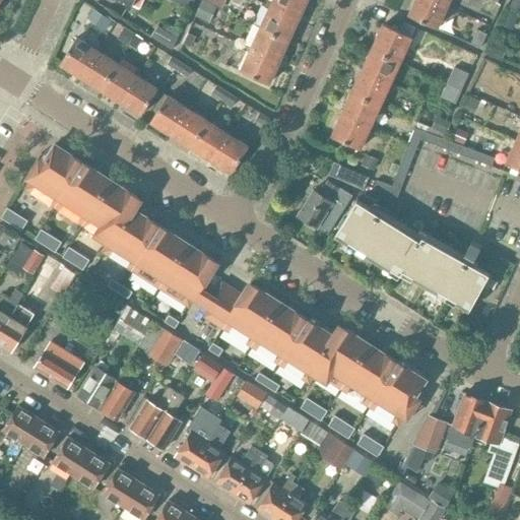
[(118,0),(139,9),(143,0),(118,0)]
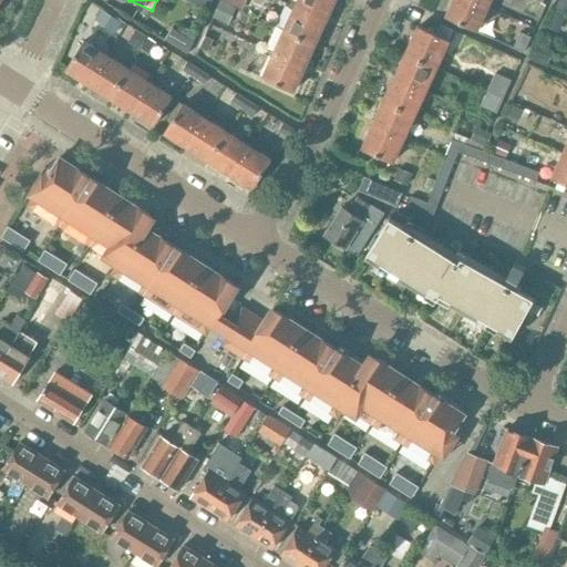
[(208,0),(197,0),(195,4),(208,10),(212,1),(208,0)]
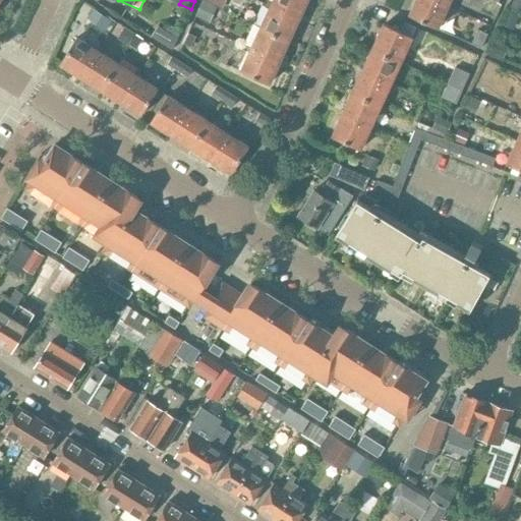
[(194,16),(210,23),(217,7),(203,0),(194,16)]
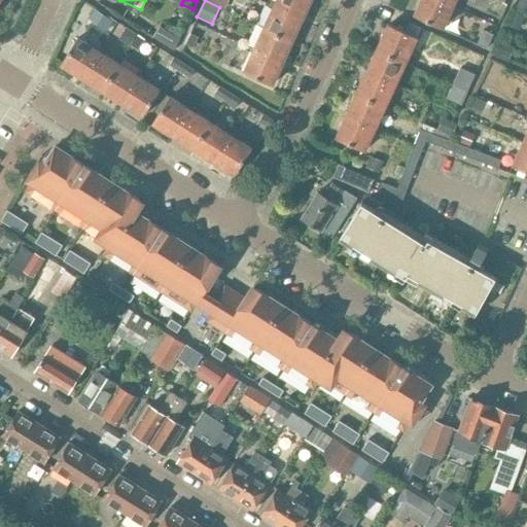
[(229,0),(204,0),(205,0),(219,7),(219,6),(225,9),(229,0)]
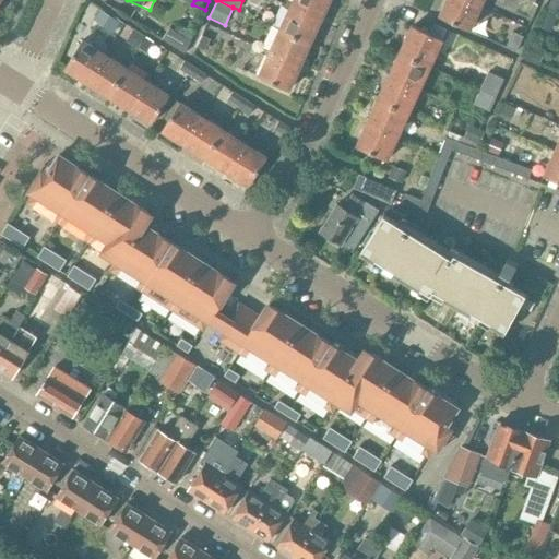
[(294,0),(292,7),(321,20),(329,0),(294,0)]
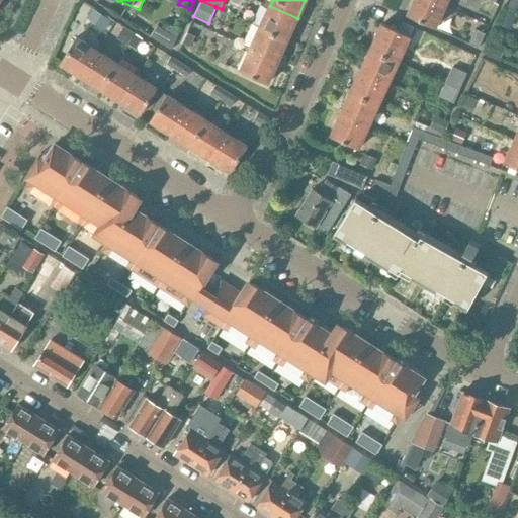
[(270,6),(260,27),(287,39),(297,18),(270,6)]
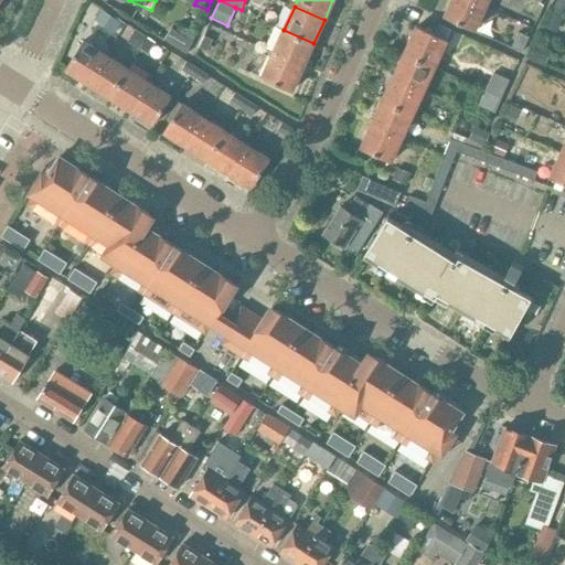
[(94,21),(114,34),(121,23),(102,10),(94,21)]
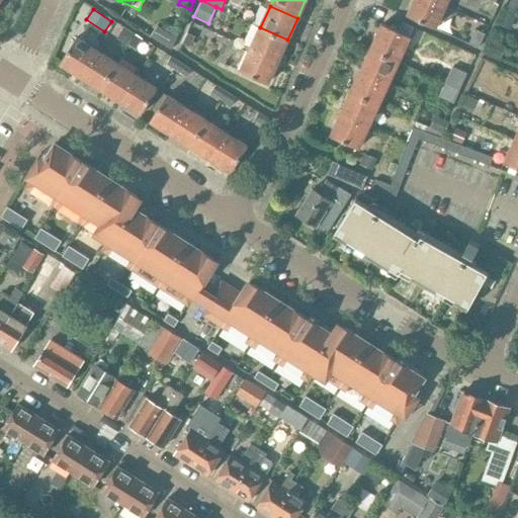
[(171,49),(177,37),(156,24),(150,35),(171,49)]
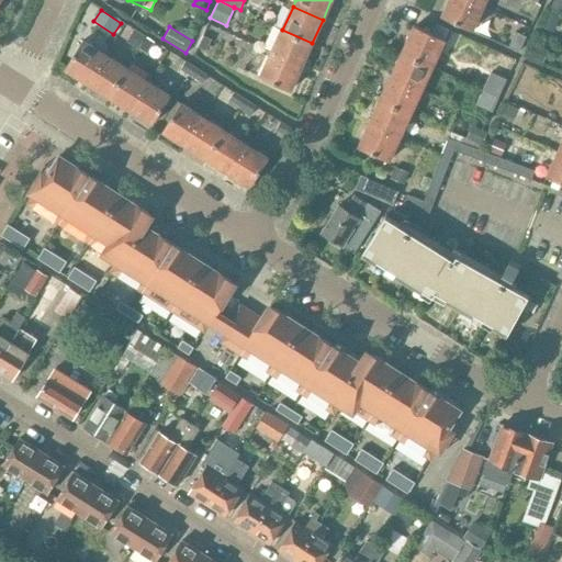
[(301,67),(312,43),(282,30),(271,53),(301,67)]
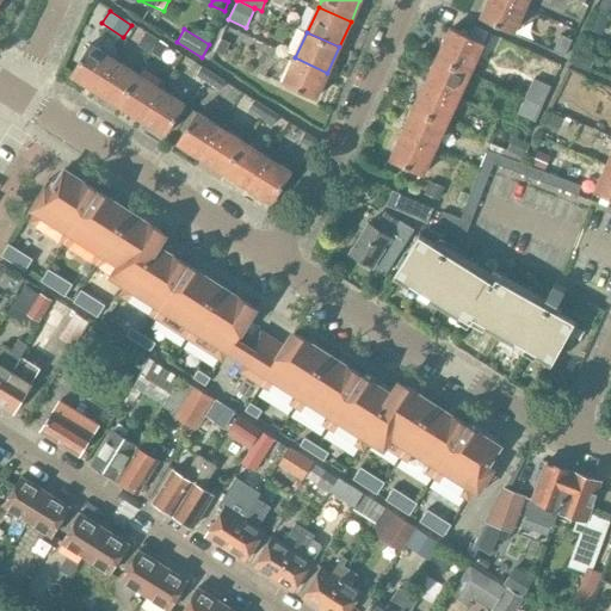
[(156,41),(144,34),(139,43),(150,51),(156,41)]
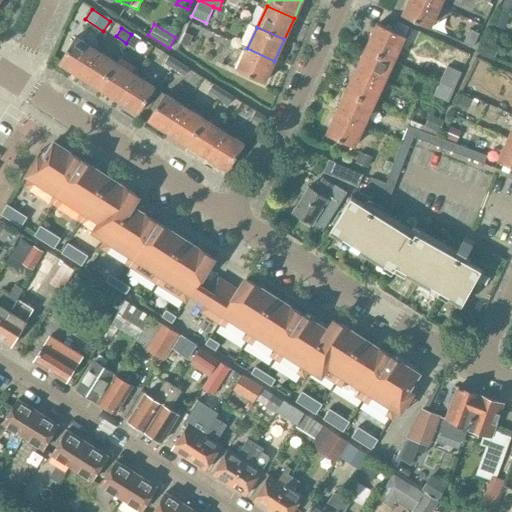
[(180,43),(187,47),(192,36),(185,32),(180,43)]
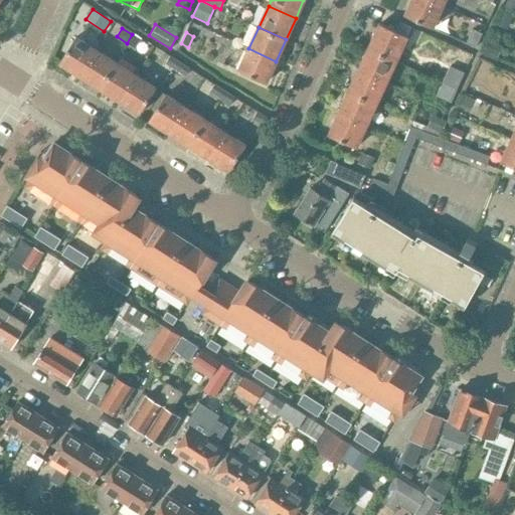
[(142,40),(135,36),(129,44),(136,48),(142,40)]
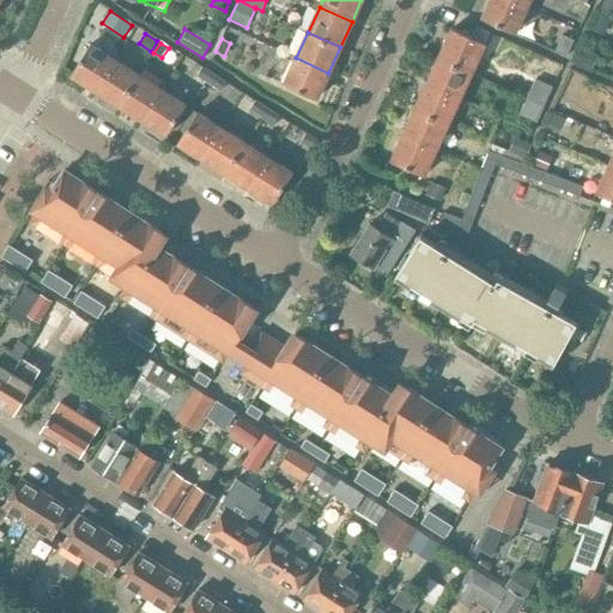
[(96,90),(114,61),(90,46),(71,74),(96,90)]
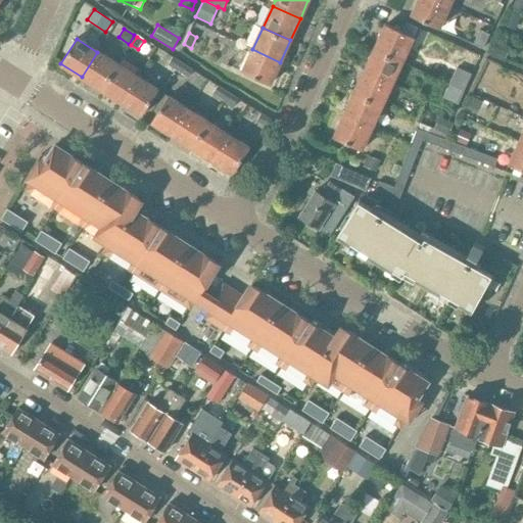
[(280,62),(252,49),(243,72),(270,84),(280,62)]
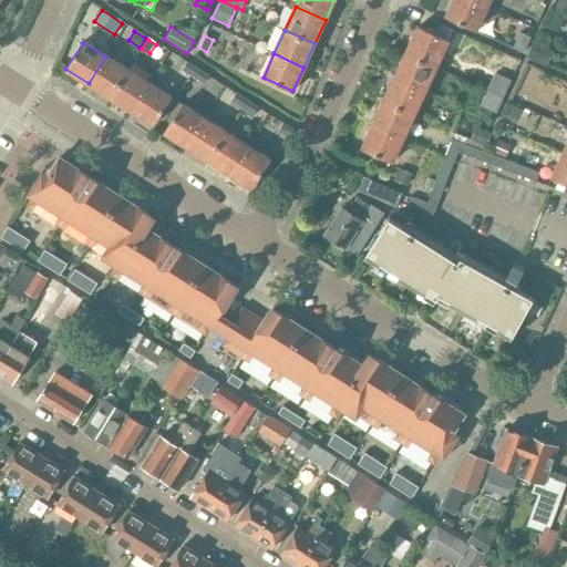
[(127,70),(105,57),(89,83),(110,96),(127,70)]
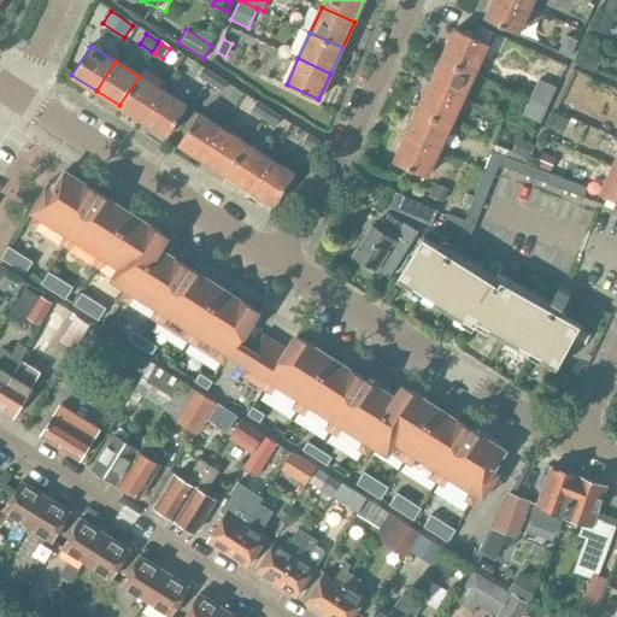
[(204,68),(199,76),(210,83),(216,75),(204,68)]
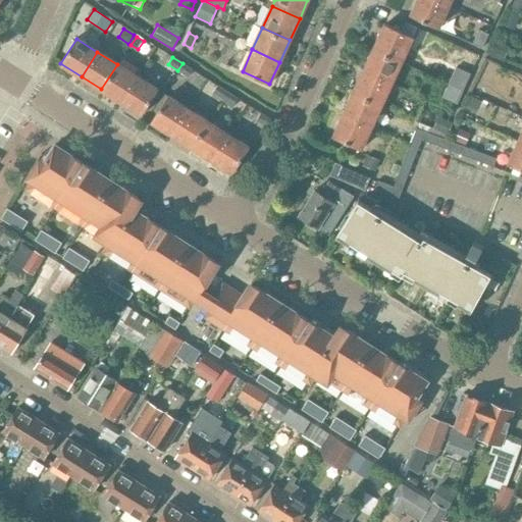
[(183,63),(177,70),(188,76),(193,69),(183,63)]
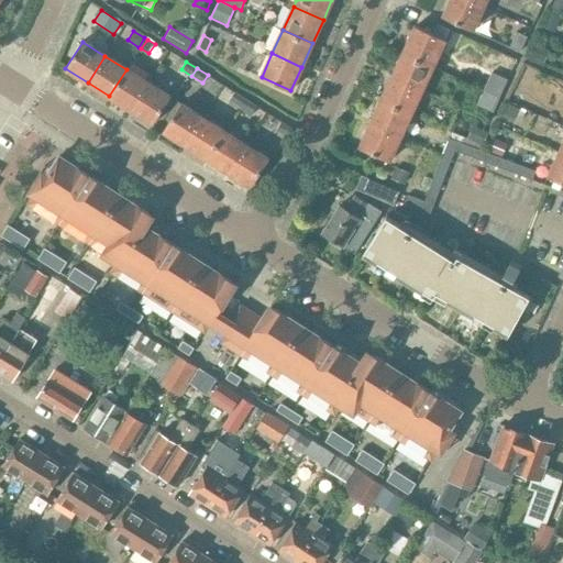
[(148,84),(127,69),(109,96),(131,110),(148,84)]
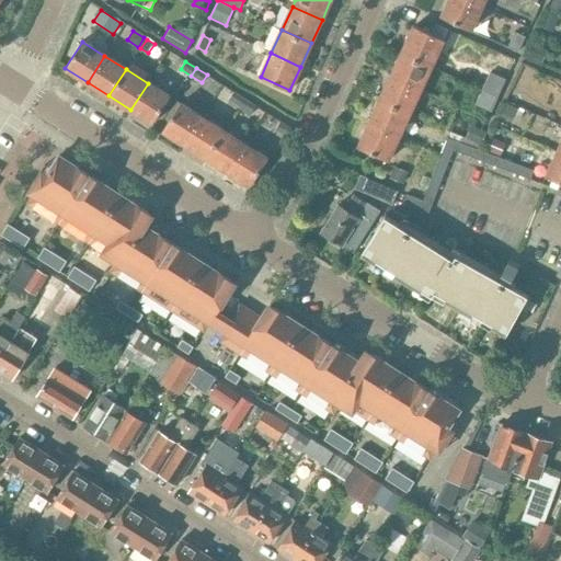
[(148,83),(130,110),(152,124),(170,96),(148,83)]
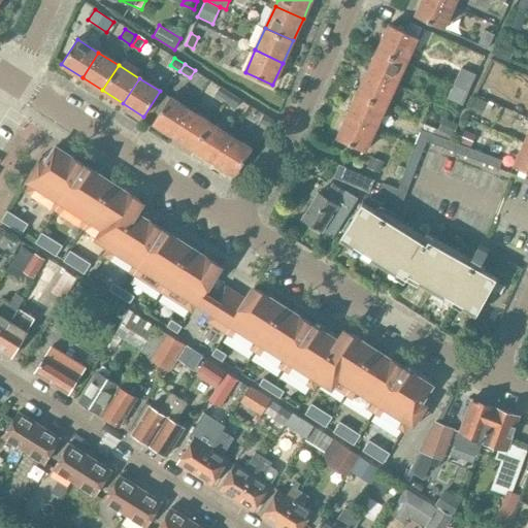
[(221,86),(217,94),(226,100),(231,93),(221,86)]
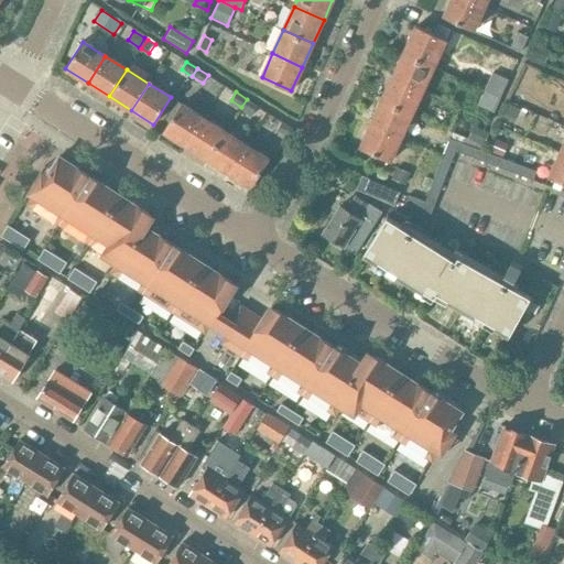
[(247,99),(241,107),(252,114),(258,106),(247,99)]
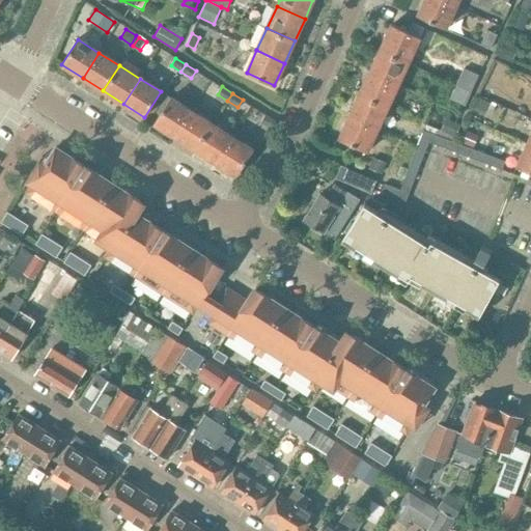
[(175,137),(191,111),(170,98),(155,123),(175,137)]
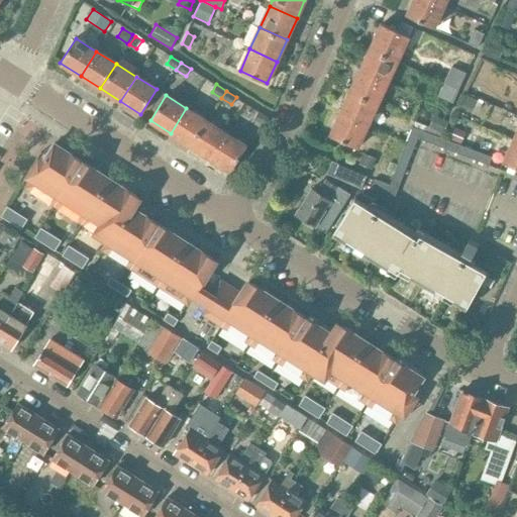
[(206,121),(186,108),(171,133),(190,145),(206,121)]
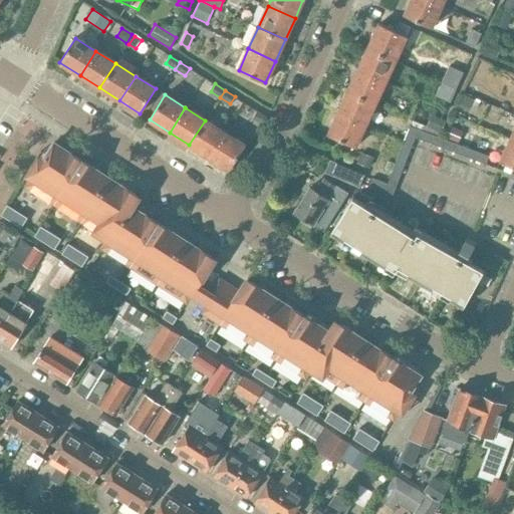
[(257,111),(253,118),(262,124),(267,117),(257,111)]
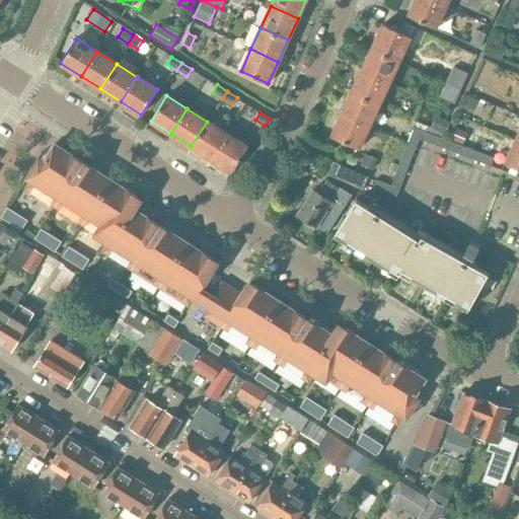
[(207,122),(191,146),(211,159),(227,134),(224,132),(207,122)]
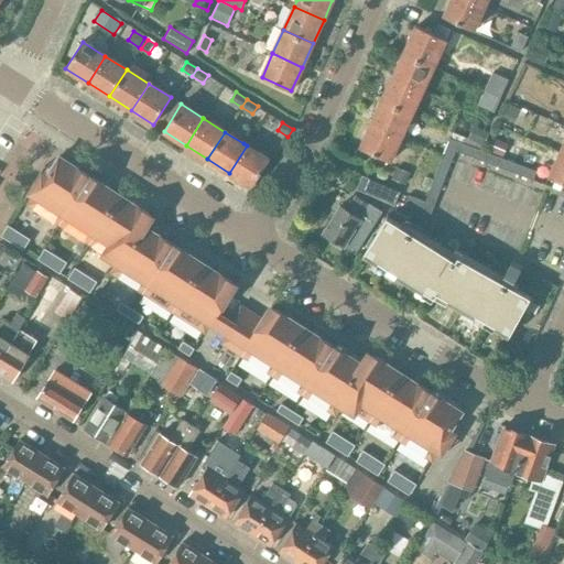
[(412,183),(404,204),(430,214),(454,151),(532,181),(535,171),(502,159),(487,153),(481,151),(449,139),(430,191),(412,183)]
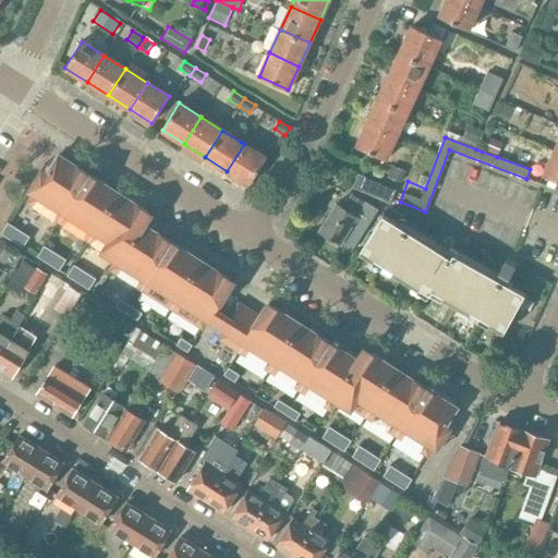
[(244,144),(227,171),(249,184),(266,158),(244,144)]
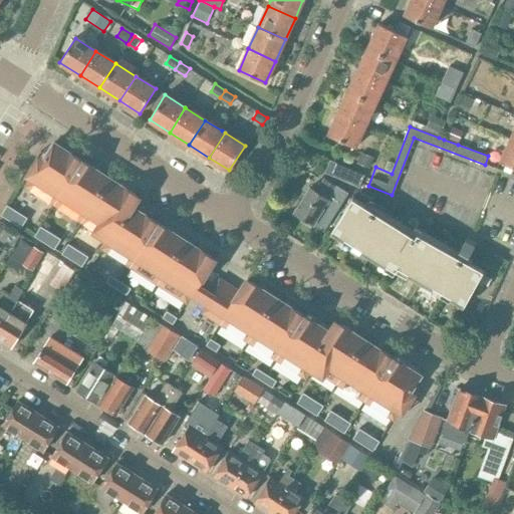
[(54,204),(81,161),(53,143),(26,186),(54,204)]
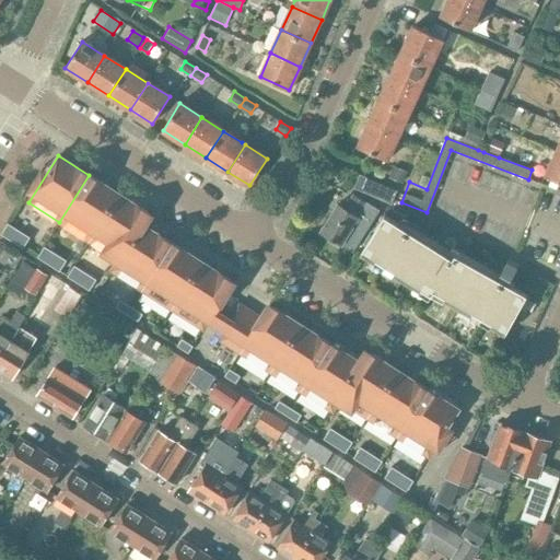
[(89,175),(59,222),(90,241),(119,194),(89,175)]
